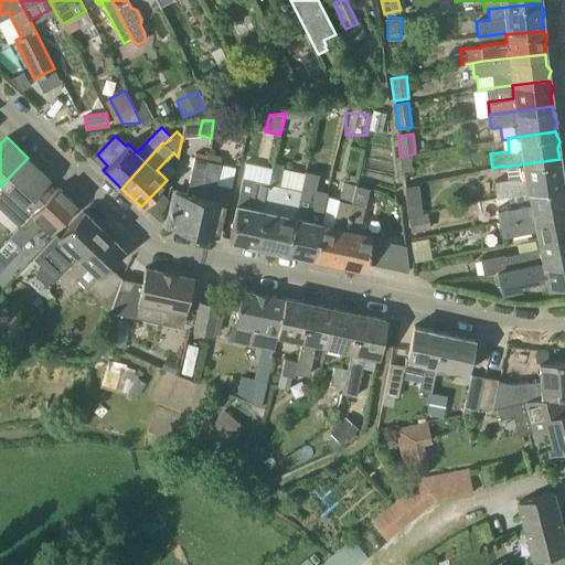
[(210,153),(208,161),(220,163),(222,157),(210,153)]
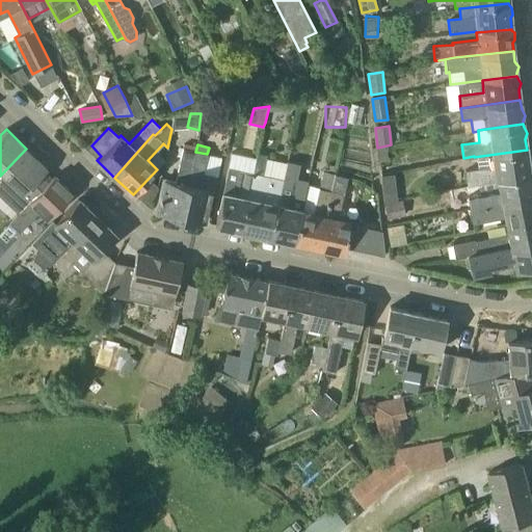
[(387,145),(377,148),(379,162),(389,161),(387,145)]
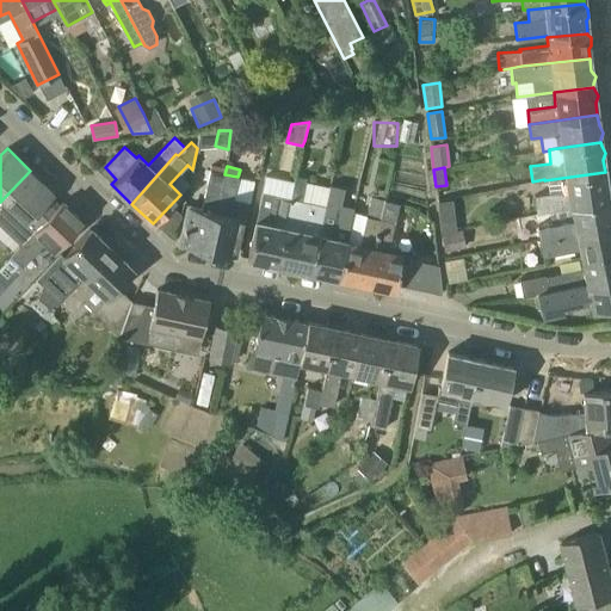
[(54,193),(39,179),(30,171),(0,202),(0,226),(20,246),(59,205),(50,197),(54,193)]
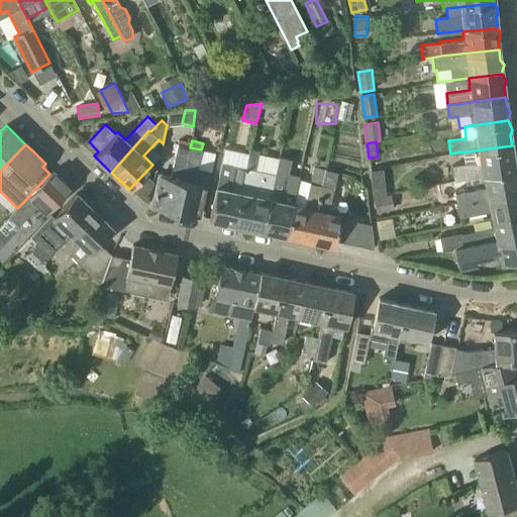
[(176,212),(190,147),(178,144),(171,177),(159,175),(151,207),(176,212)]
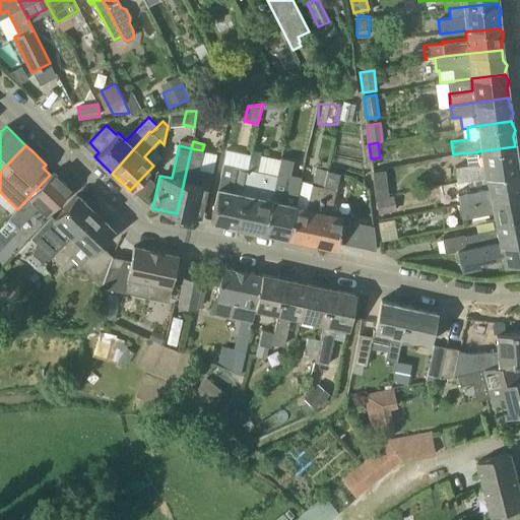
[(484,176),(518,170),(516,159),(518,153),(515,148),(515,146),(463,153),(465,165),(455,167),(456,181),(484,176)]
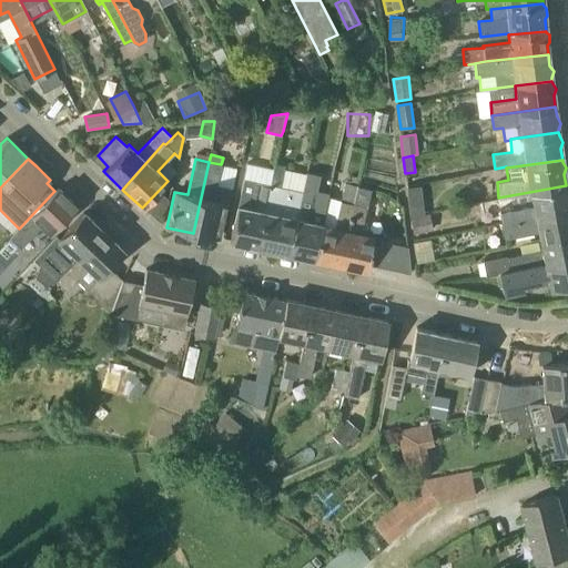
[(216,184),(221,164),(209,162),(193,233),(219,239),(226,203),(225,203),(229,188),(216,184)]
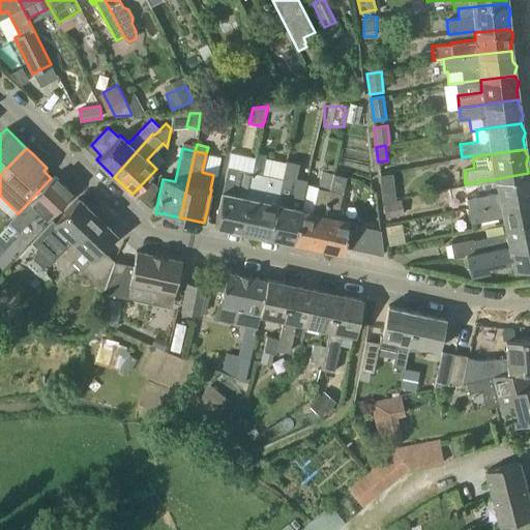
[(276,203),(282,179),(261,174),(264,157),(256,155),(253,172),(239,230),(269,236),(276,203)]
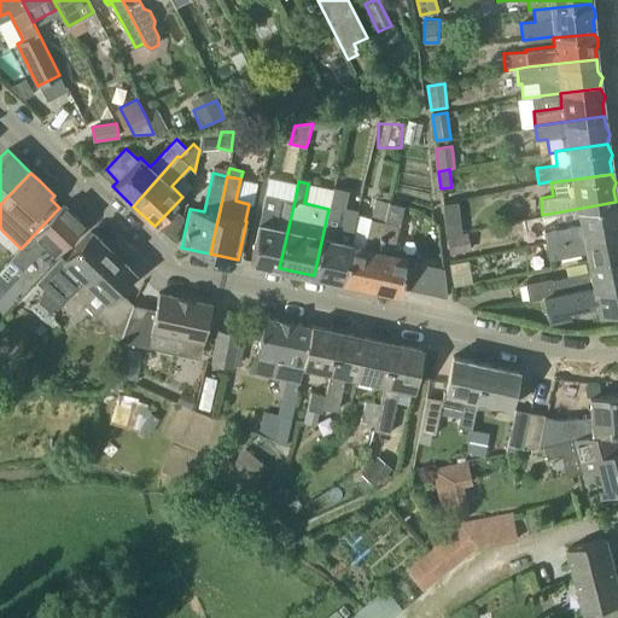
[(337,240),(343,214),(348,191),(333,187),(328,209),(322,237),(314,275),(342,283),(350,243),(337,240)]
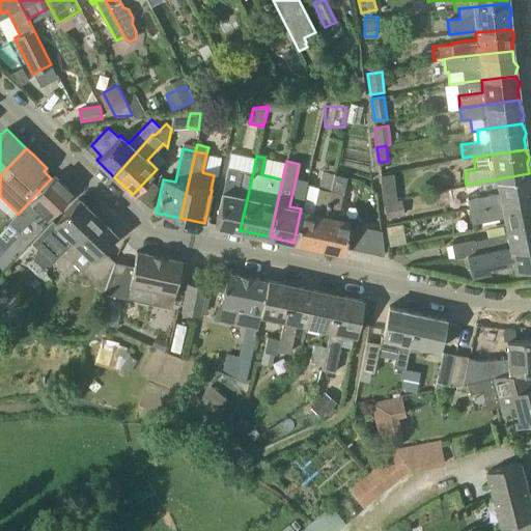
[(253,172),(228,166),(222,192),(215,225),(240,230),(253,172)]
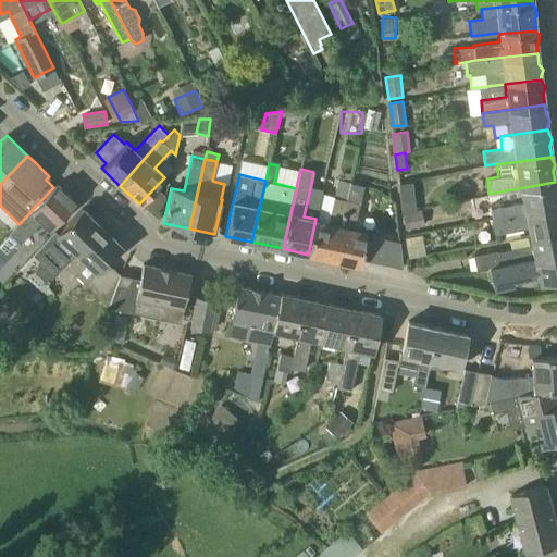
[(316,219),(308,255),(332,259),(349,183),(337,180),(334,197),(322,194),(316,219)]
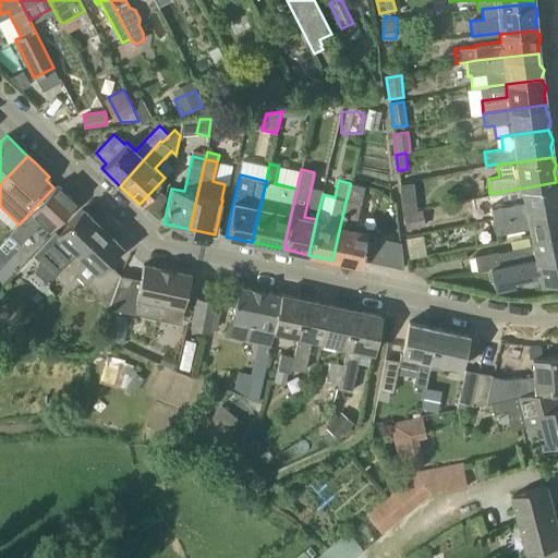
[(493,219),(557,205),(557,185),(556,185),(556,182),(520,189),(522,198),(490,206),(493,219)]
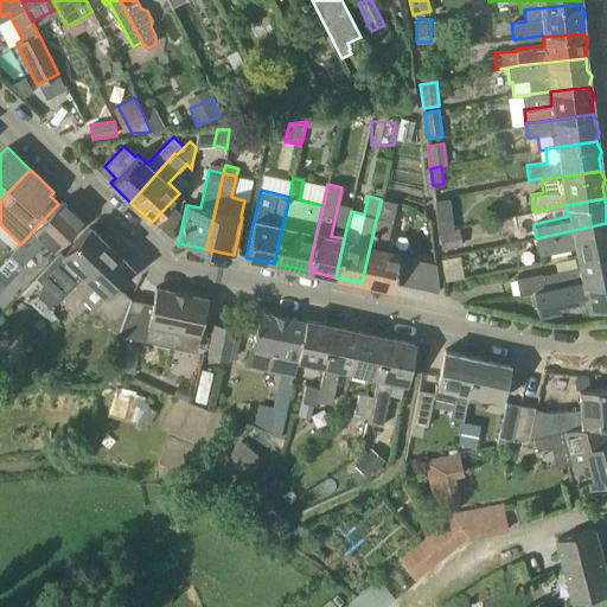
[(395,202),(381,199),(362,282),(391,289),(393,282),(398,255),(400,253),(384,249),(395,202)]
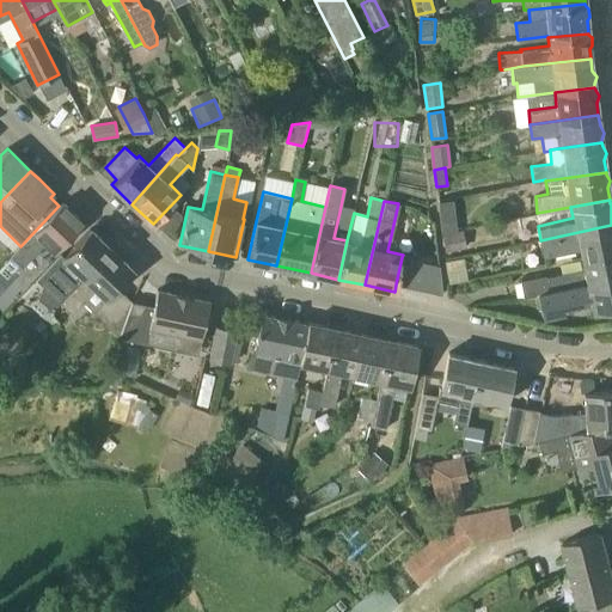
[(59,206),(20,246),(19,248),(5,262),(16,273),(22,265),(23,267),(46,243),(55,251),(84,222),(62,202),(59,206)]
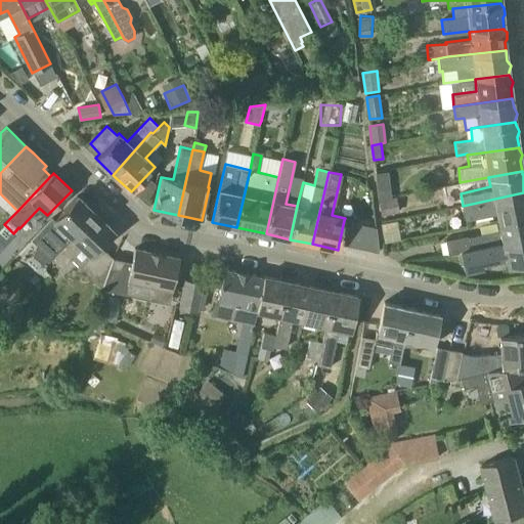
[(377,184),(379,200),(387,199),(386,183),(377,184)]
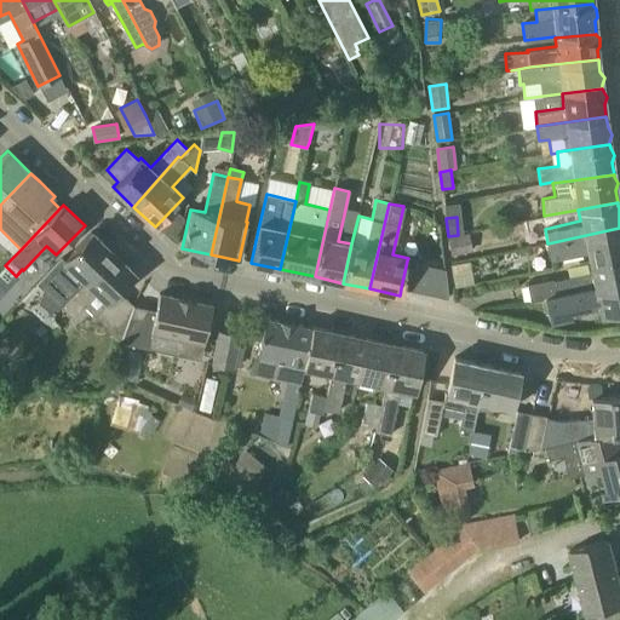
[(589,260),(619,254),(619,228),(547,244),(551,257),(586,250),(589,260)]
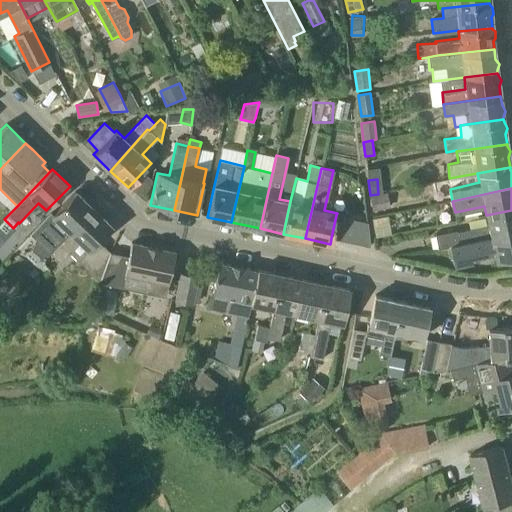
[(51,253),(93,208),(76,191),(53,215),(20,251),(37,267),(44,260),(51,253)]
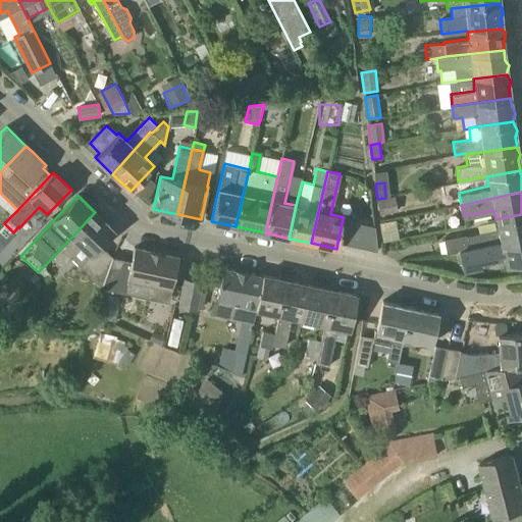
[(380,215),(398,212),(395,197),(377,200),(380,215)]
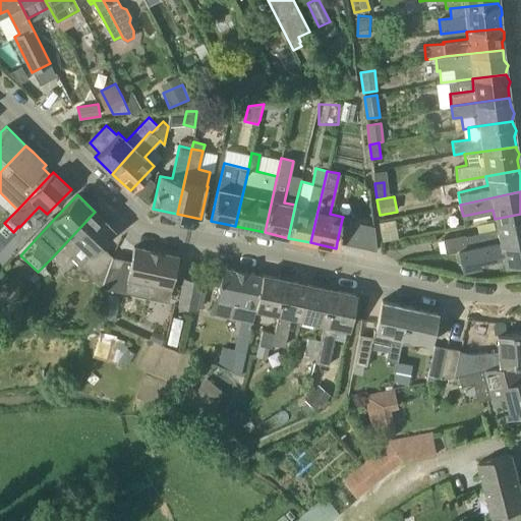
[(112,256),(99,244),(113,229),(95,212),(52,257),(61,266),(70,256),(77,264),(78,264),(100,284),(102,287),(112,256)]
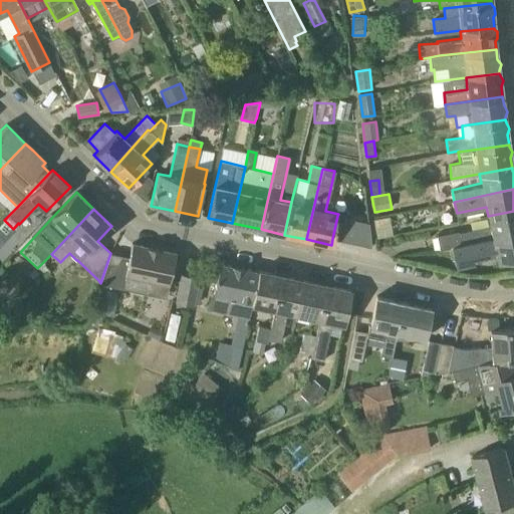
[(513,211),(488,216),(490,226),(459,233),(459,232),(437,236),(440,249),(452,247),(494,238),(513,233),(513,211)]
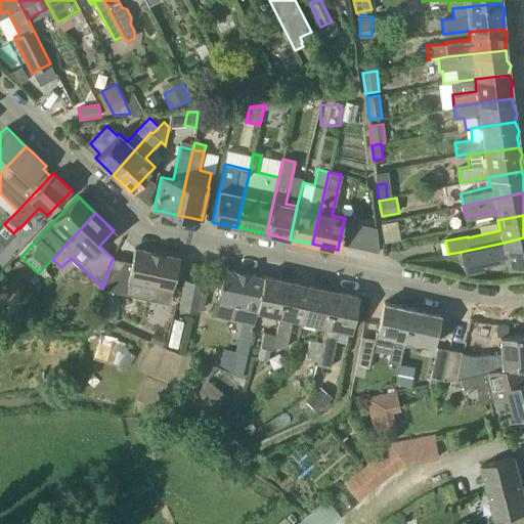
[(356,223),(344,220),(339,244),(351,246),(356,223)]
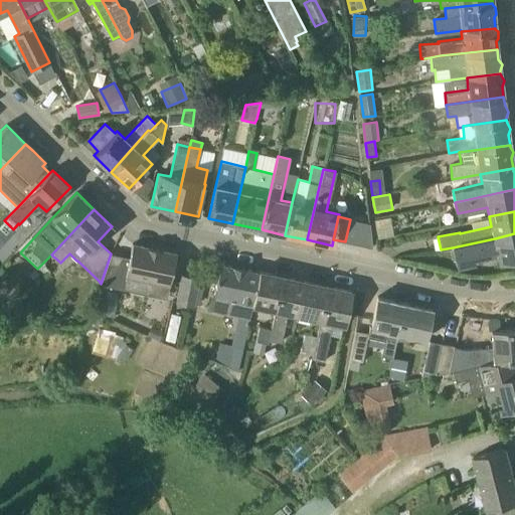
[(356,244),(360,221),(350,219),(345,241),(356,244)]
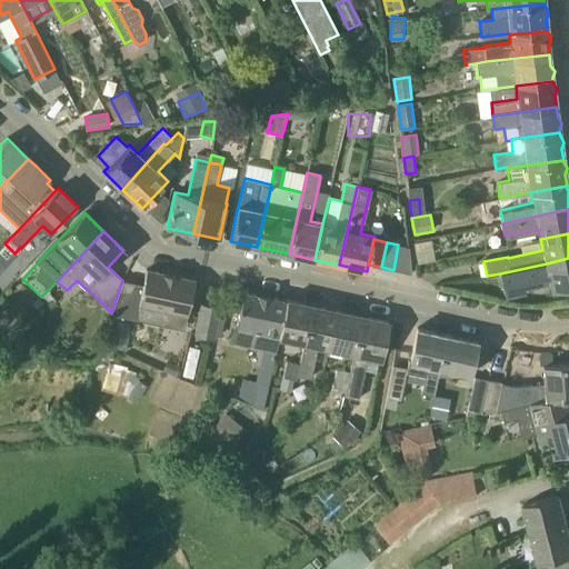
[(393,270),(411,273),(408,248),(398,245),(393,270)]
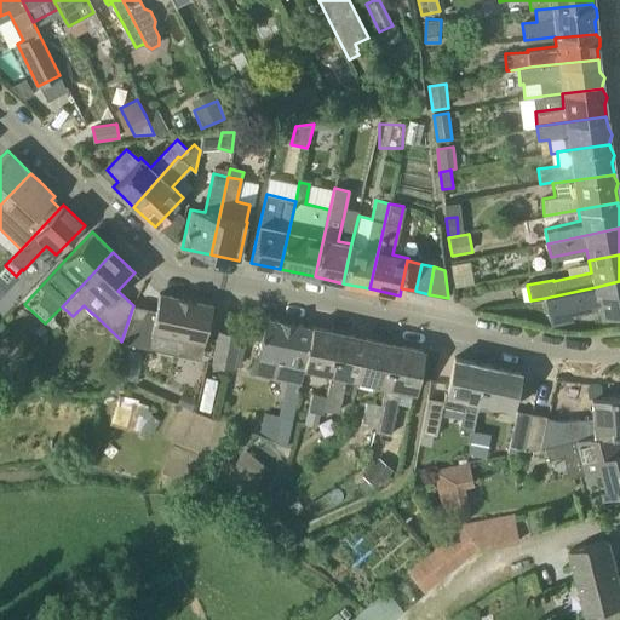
[(619,281),(596,287),(545,298),(549,320),(572,315),(570,310),(597,304),(600,315),(619,310),(619,281)]
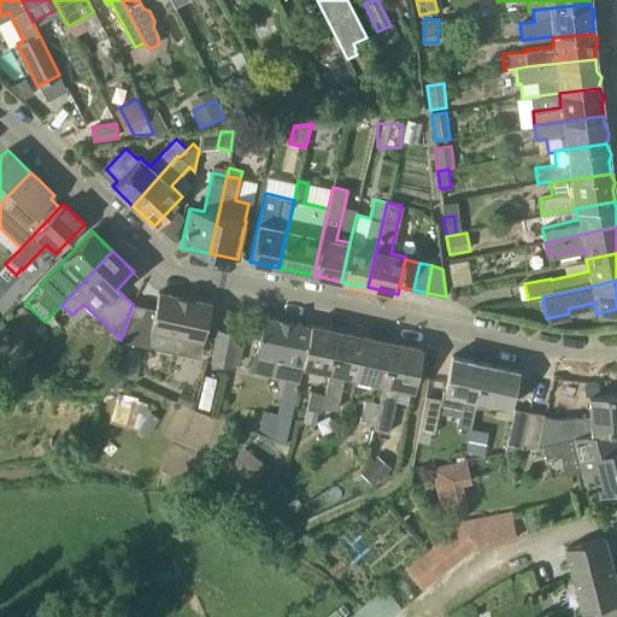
[(133,304),(121,340),(123,341),(177,353),(181,336),(203,341),(211,304),(158,293),(154,309),(133,304)]
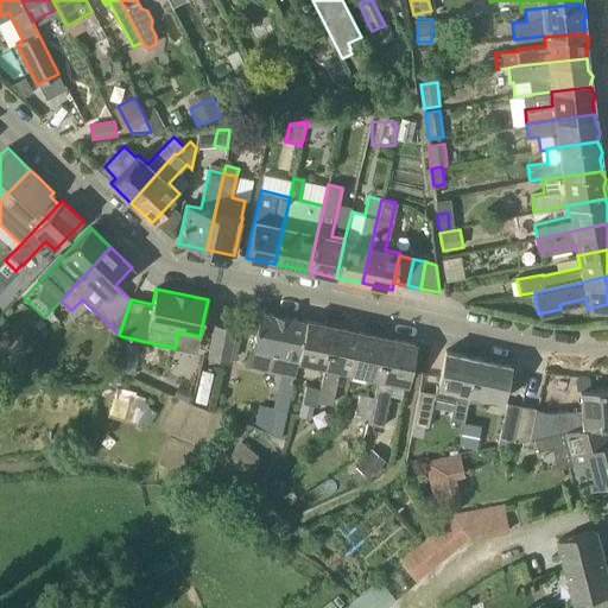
[(249,365),(295,375),(298,360),(306,321),(260,311),(252,348),(253,348),(249,365)]
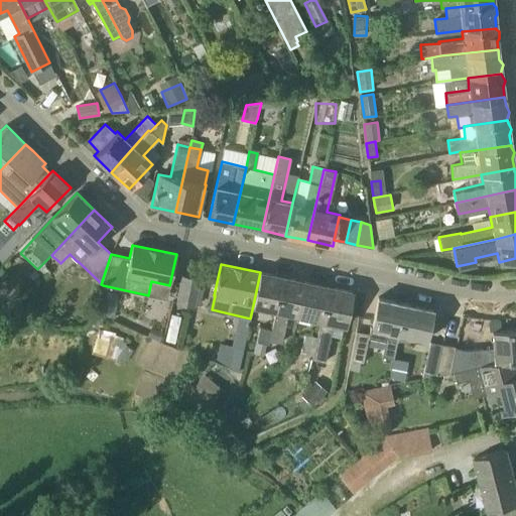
[(275,310),(282,277),(260,272),(253,305),(275,310)]
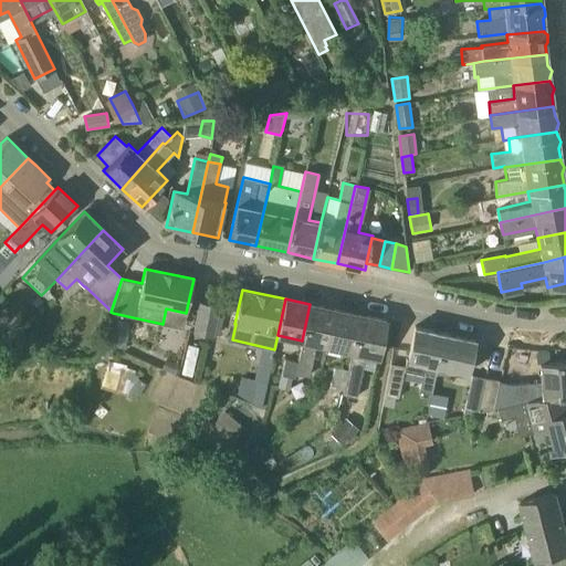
[(212,337),(219,306),(200,302),(194,333),(212,337)]
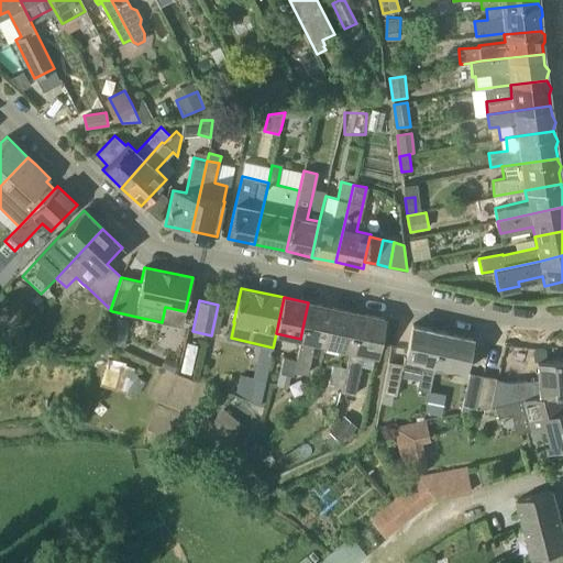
[(326,344),(333,308),(308,302),(300,339),(296,360),(294,371),(307,374),(313,341),(326,344)]
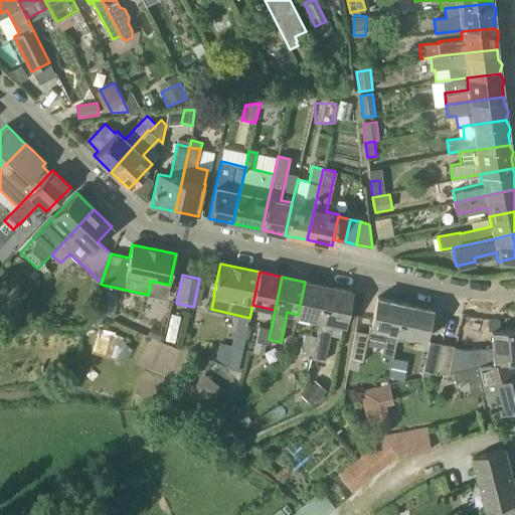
[(320,319),(327,286),(305,282),(298,315),(320,319)]
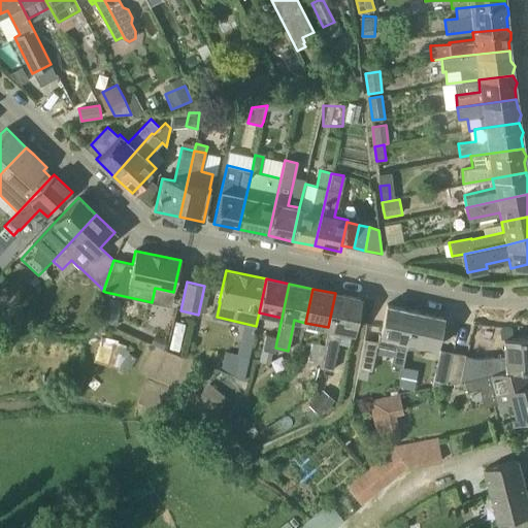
[(353,333),(360,299),(335,293),(328,327),(324,345),(319,367),(332,370),(340,330),(353,333)]
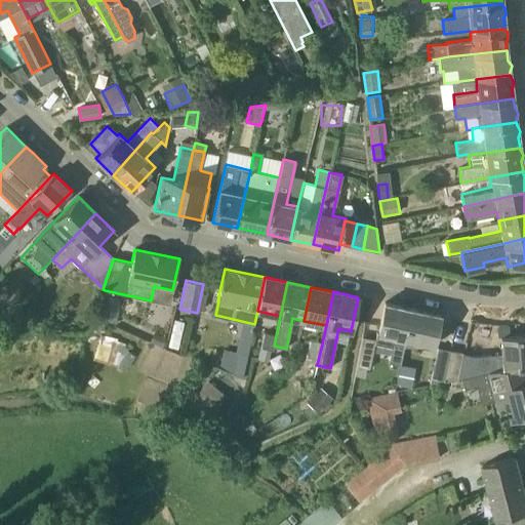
[(403,346),(411,309),(385,303),(376,340),(362,336),(357,366),(366,368),(369,368),(374,344),(392,347),(388,363),(398,365),(403,346)]
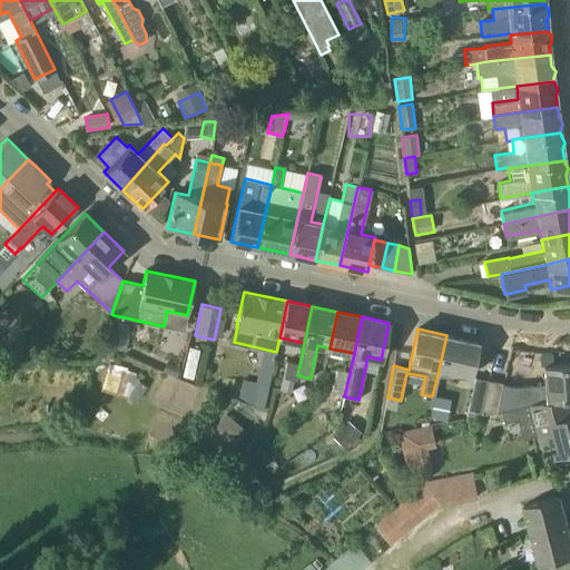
[(470,375),(478,342),(446,335),(438,375),(452,379),(454,372),(470,375)]
